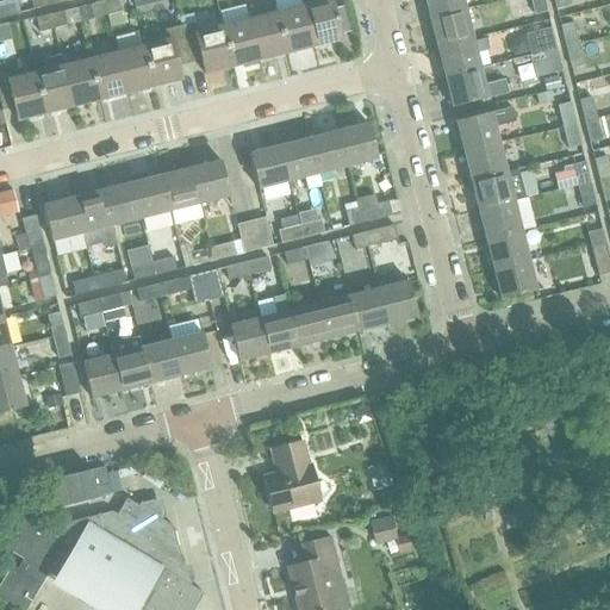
[(0,17),(16,13),(12,0),(11,0),(0,2),(0,17)]
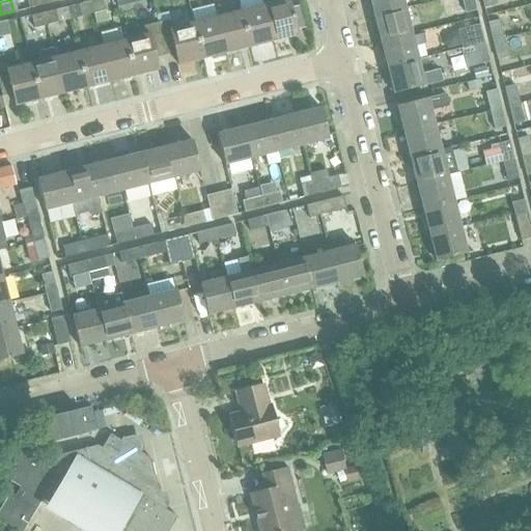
[(40,6),(38,0),(26,0),(29,8),(40,6)]
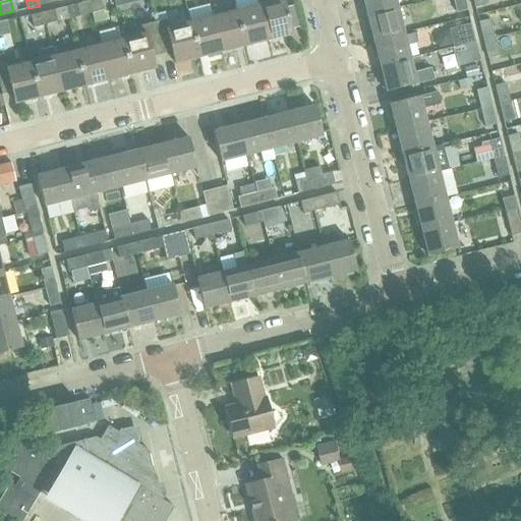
[(93,0),(88,1),(91,14),(92,13),(95,24),(106,21),(103,11),(100,0),(93,0)]
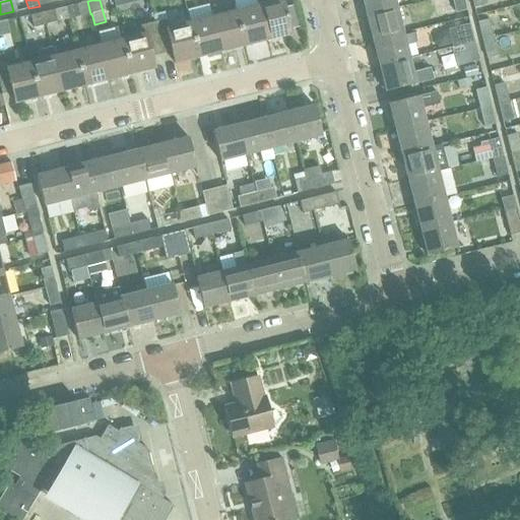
[(139,13),(151,10),(148,0),(118,0),(120,8),(137,4),(139,13)]
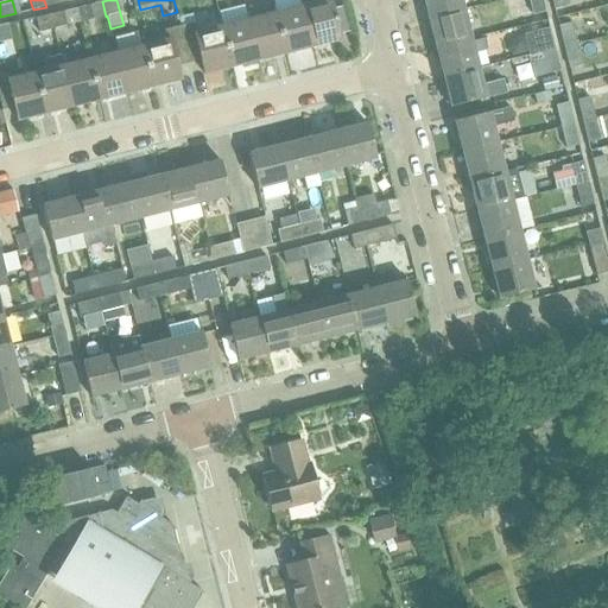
[(299,0),(302,6),(311,48),(339,42),(328,0),(299,0)]
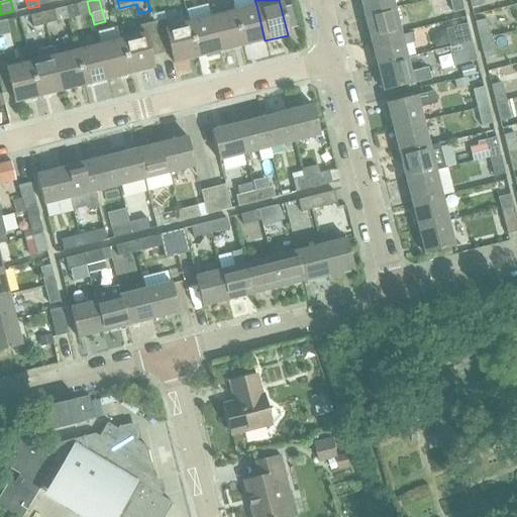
[(359,0),(364,16),(394,8),(391,0),(359,0)]
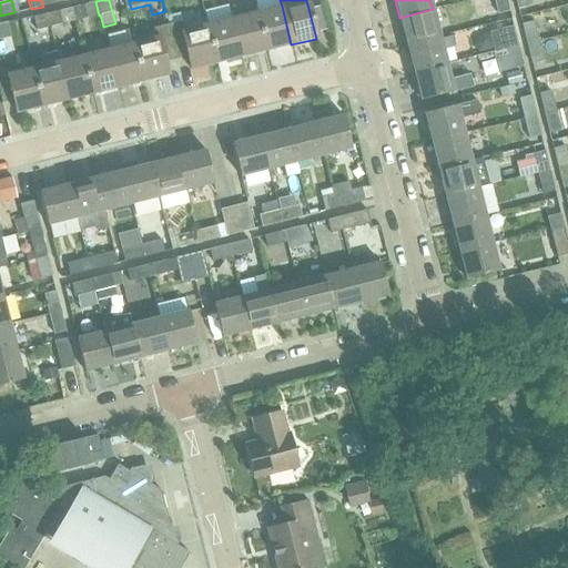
[(506,0),(494,0),(497,14),(509,11),(506,0)]
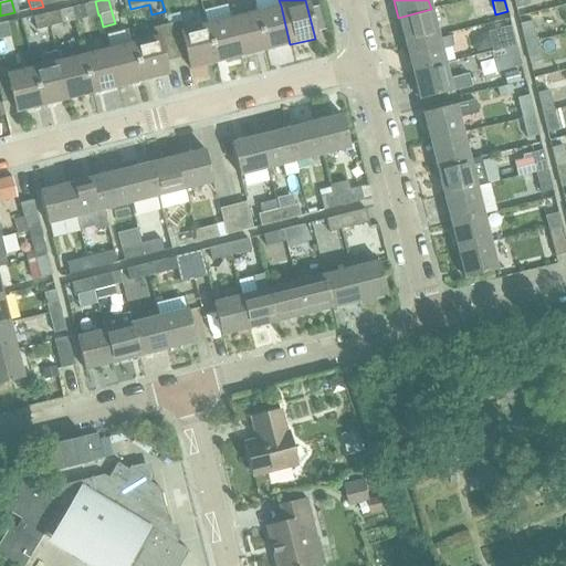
[(525,0),(513,0),(516,9),(527,7),(525,0)]
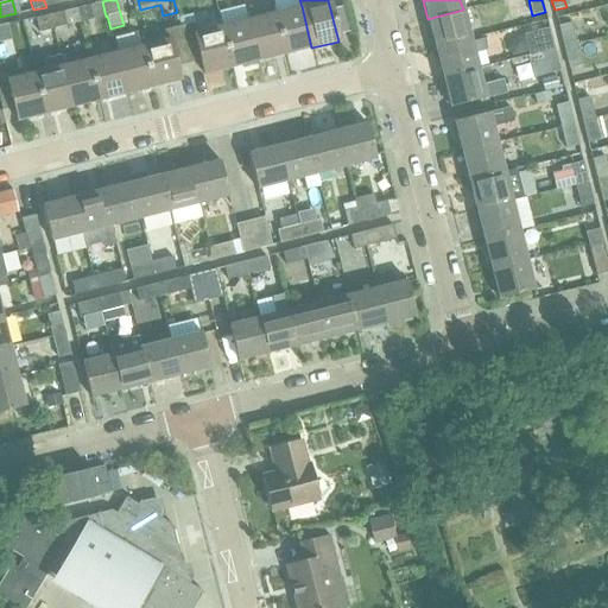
[(92,19),(106,17),(102,1),(89,6),(92,19)]
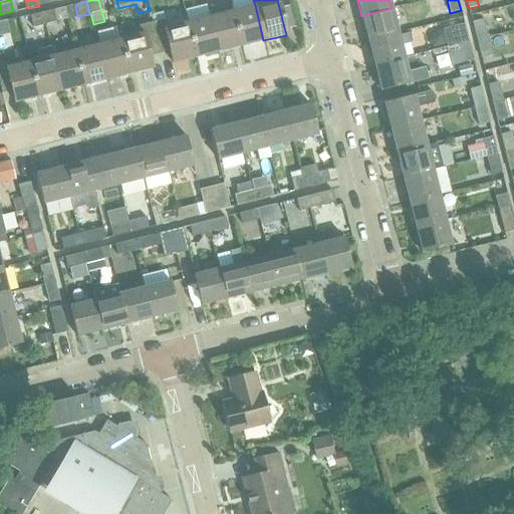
[(232,11),(241,46),(263,40),(255,5),(232,11)]
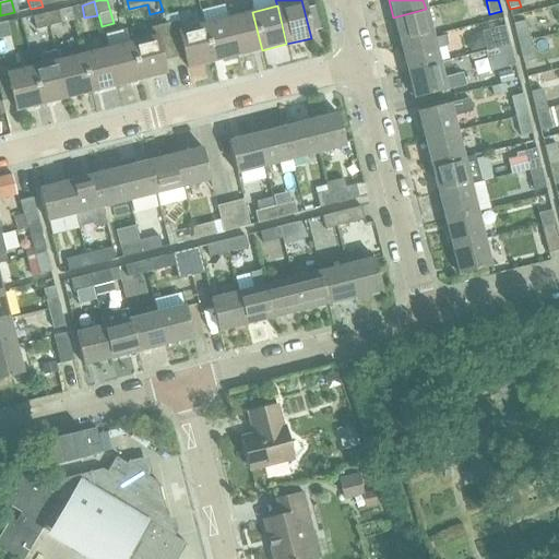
[(393,18),(400,44),(432,36),(426,9),(393,18)]
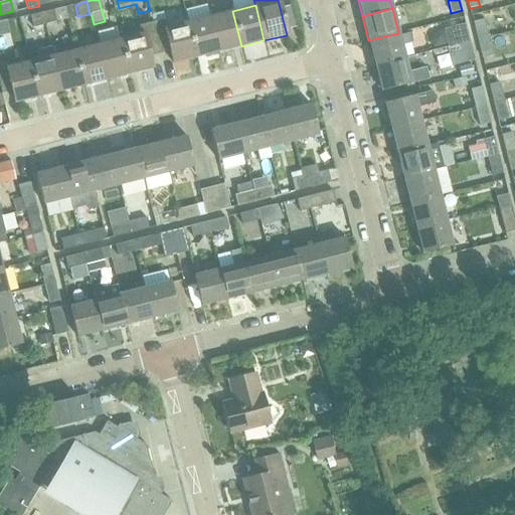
[(53,10),(41,14),(44,25),(56,22),(53,10)]
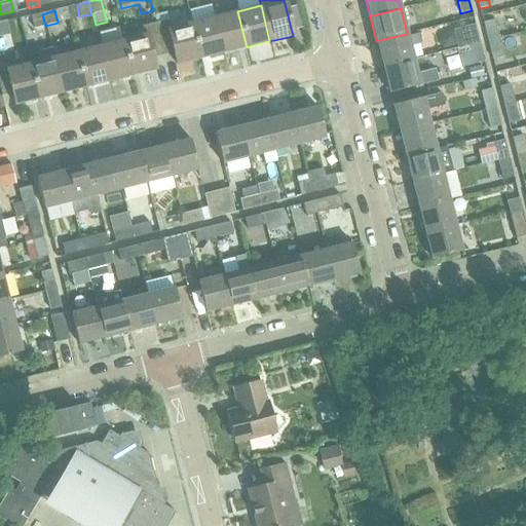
[(214,17),(223,53),(247,47),(237,11),(214,17)]
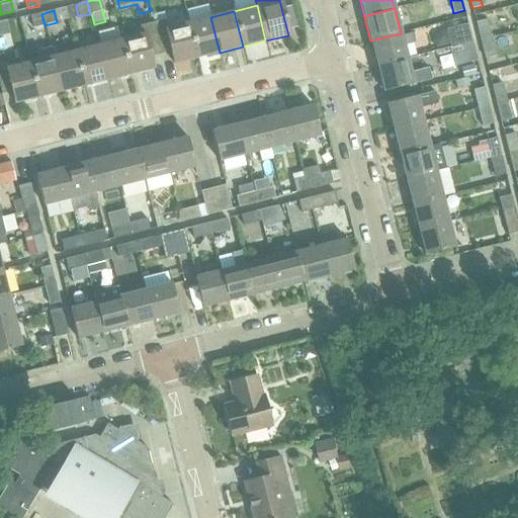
[(45,25),(41,14),(30,17),(33,28),(45,25)]
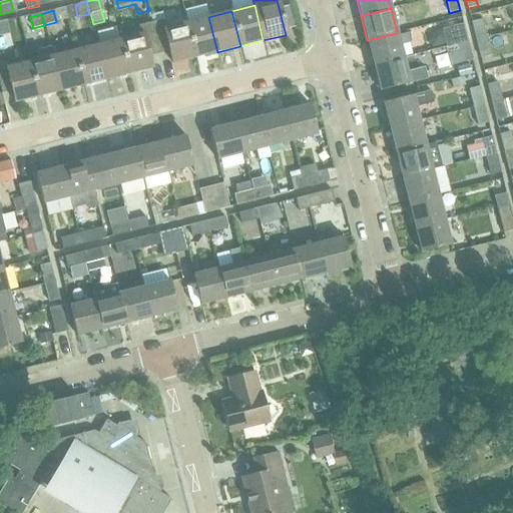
[(186,22),(194,57),(217,52),(208,17),(186,22)]
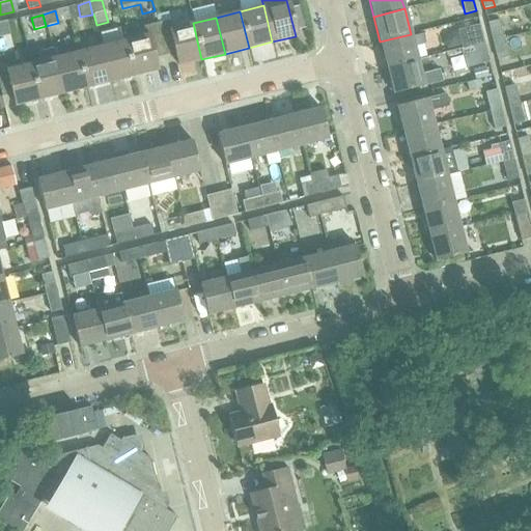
[(487,23),(492,40),(503,38),(499,20),(487,23)]
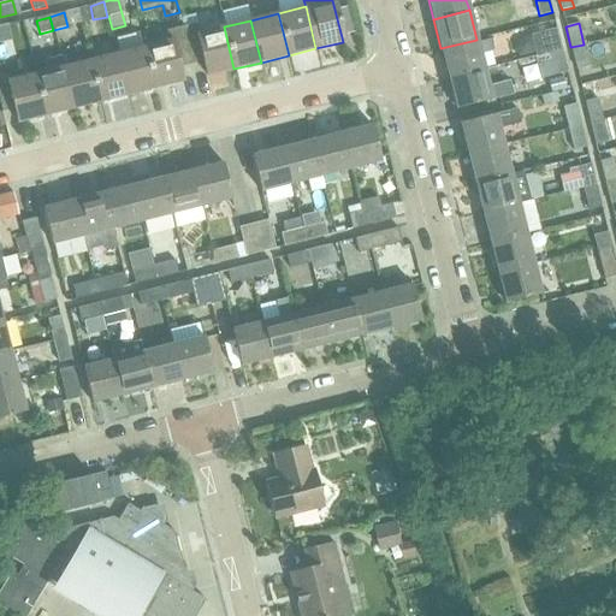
[(196,24),(181,28),(190,65),(202,61),(206,76),(234,69),(224,27),(199,33),(196,24)]
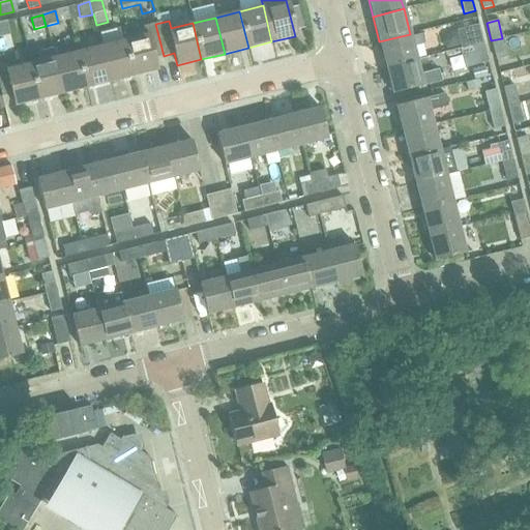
[(164,56),(155,24),(131,29),(134,37),(123,40),(133,77),(156,70),(153,58),(164,56)]
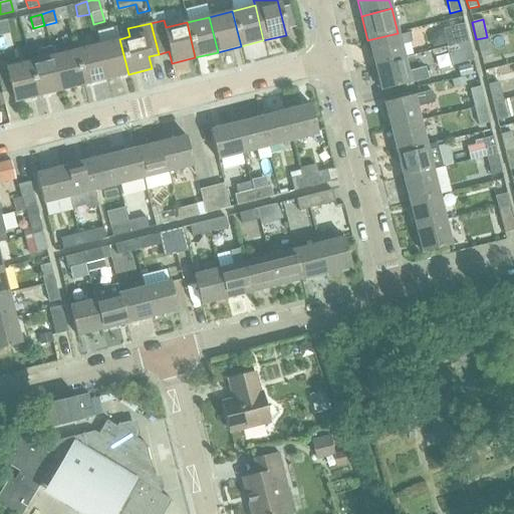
[(443,30),(447,47),(469,41),(465,24),(454,27),(443,30)]
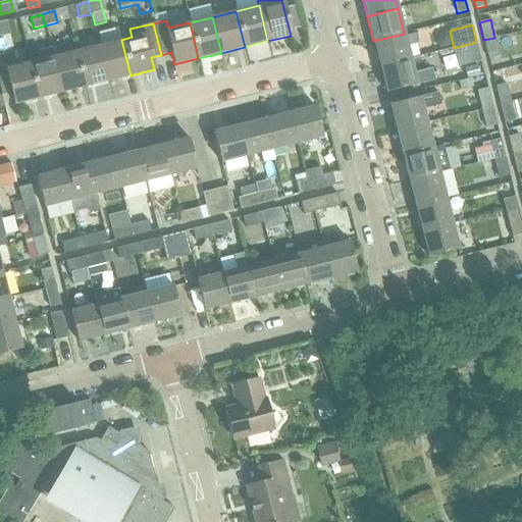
[(373,41),(380,66),(410,59),(407,46),(417,43),(415,34),(405,36),(404,34),(373,41)]
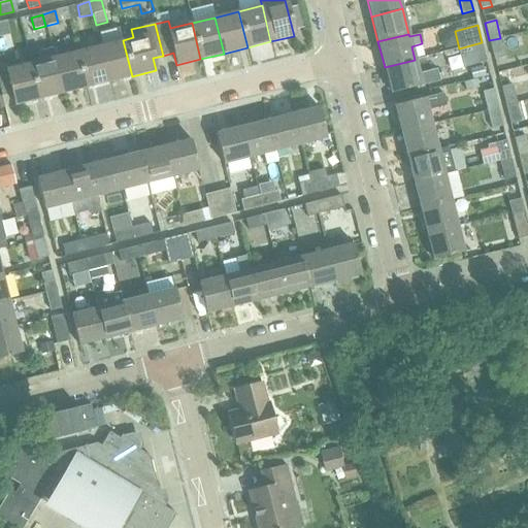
[(500,38),(489,40),(494,60),(505,57),(500,38)]
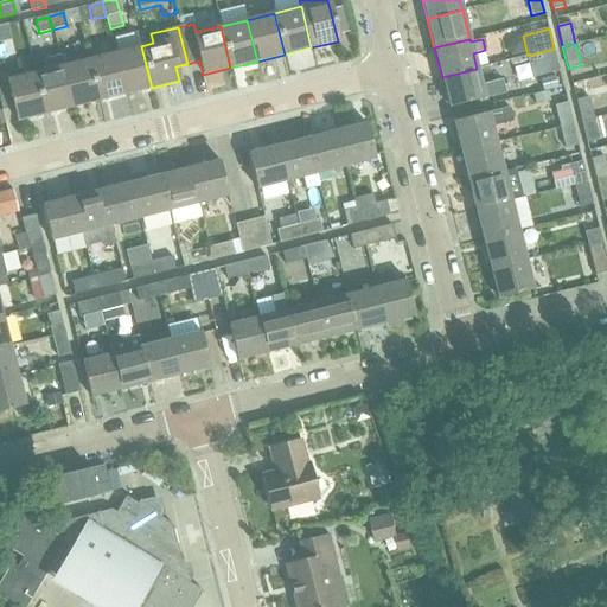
[(114,52),(125,94),(152,88),(141,46),(114,52)]
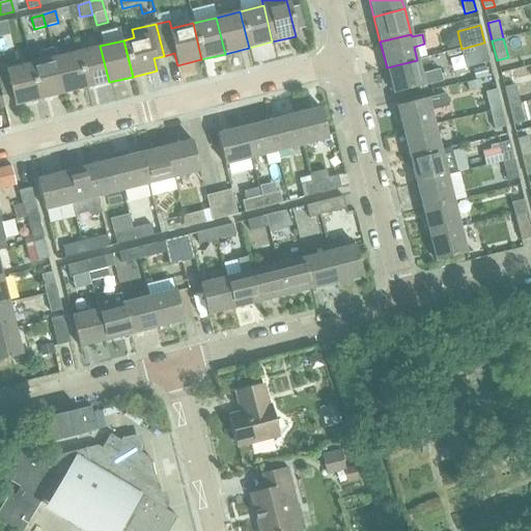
[(484,43),(462,49),(466,67),(488,62),(484,43)]
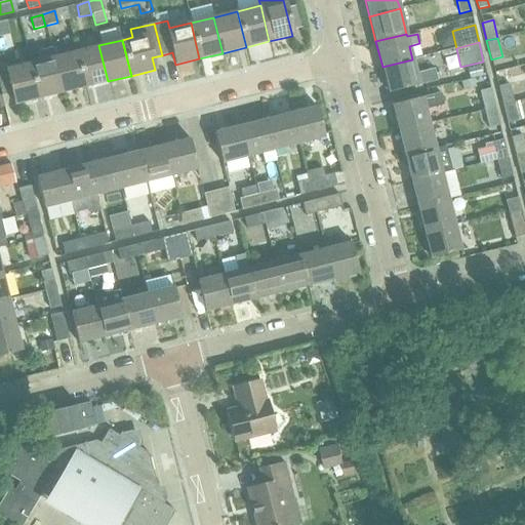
[(76,51),(84,87),(108,81),(98,45),(76,51)]
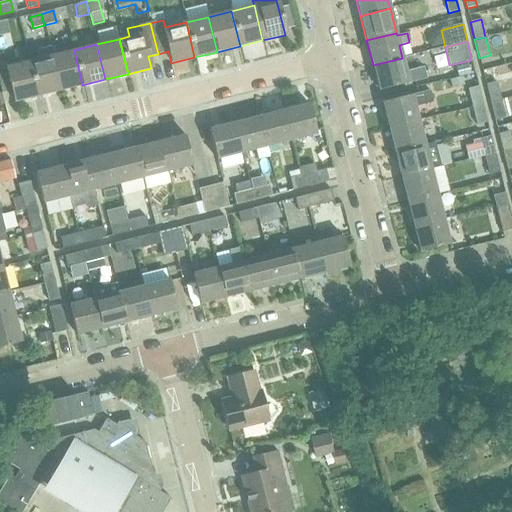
[(39,59),(28,61),(37,96),(60,90),(51,55),(49,47),(37,50),(39,59)]
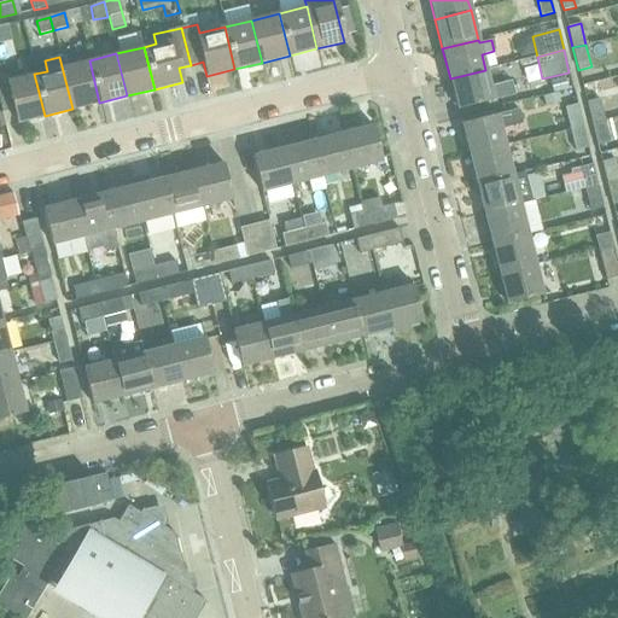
[(89,60),(63,66),(62,66),(73,109),(99,103),(89,60)]
